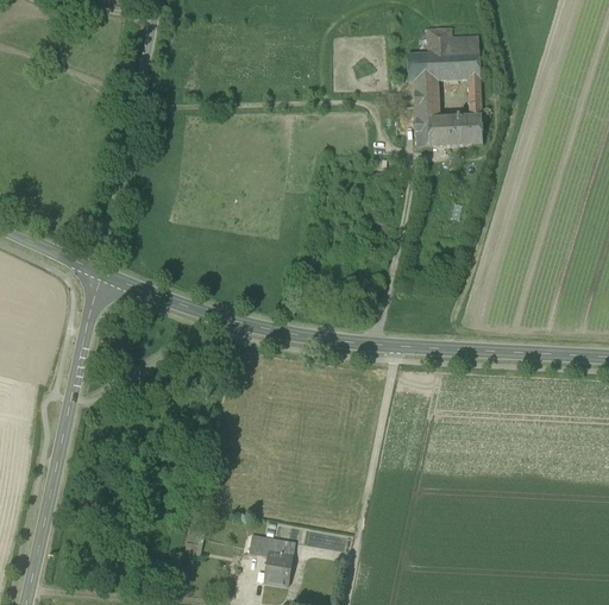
[(452,27),(427,29),(428,52),(452,51),(452,37),(452,27)]
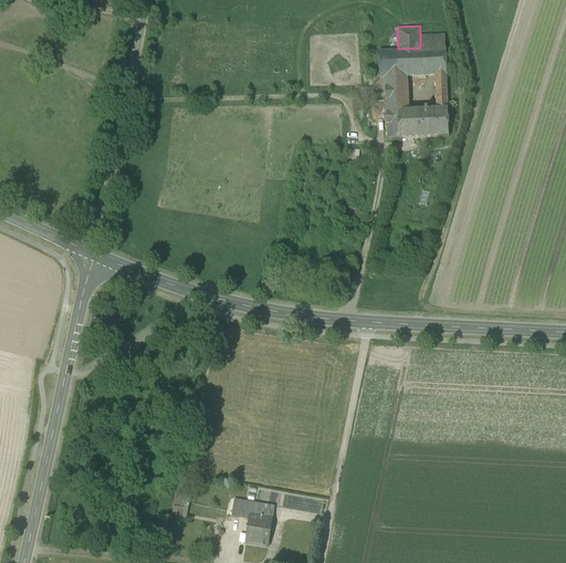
[(398,49),(378,50),(379,75),(407,74),(436,73),(447,73),(446,47),(444,33),(420,34),(420,48),(398,49)]
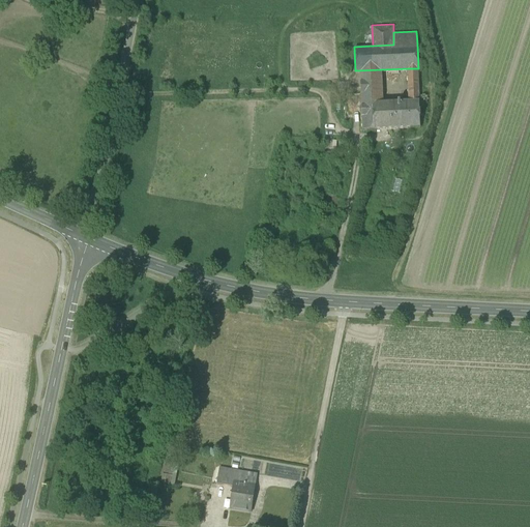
[(418,68),(408,68),(408,80),(418,80),(418,68)]
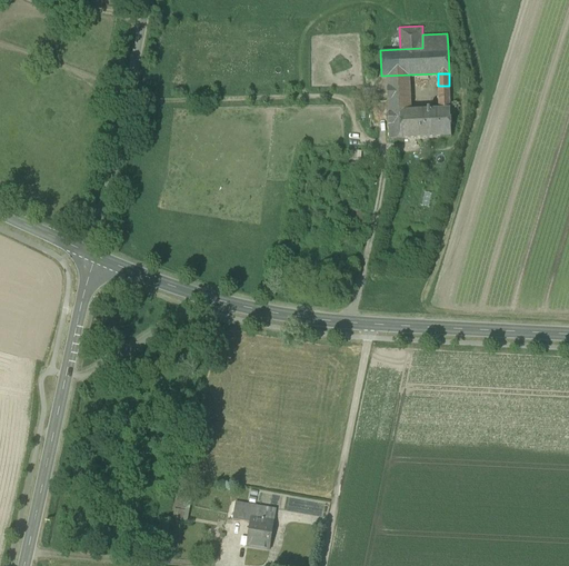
[(409,75),(387,76),(388,89),(410,88),(409,75)]
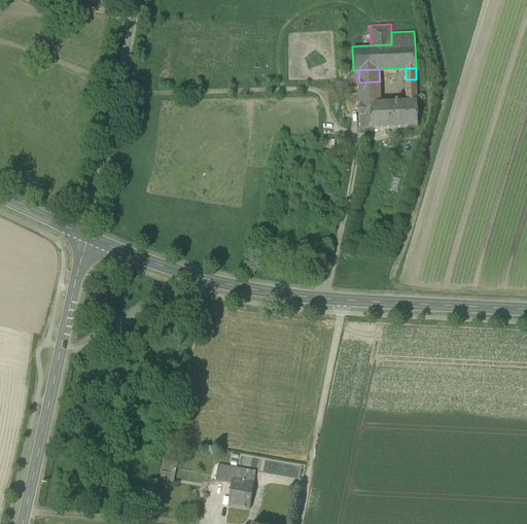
[(416,79),(406,79),(407,100),(417,100),(416,79)]
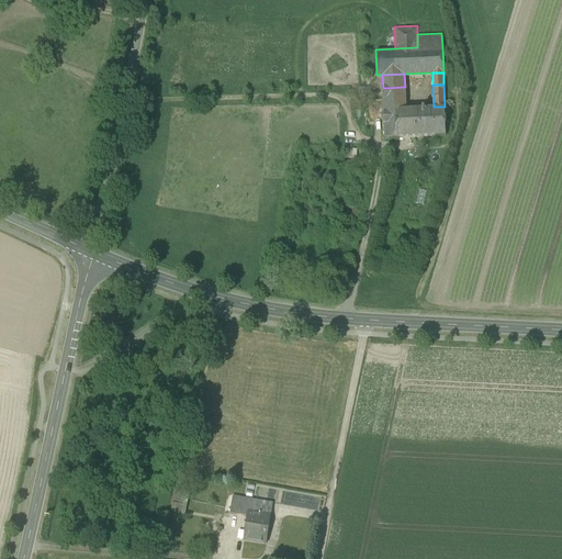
[(405,87),(383,88),(385,136),(417,134),(416,108),(412,108),(412,100),(405,101),(405,87)]
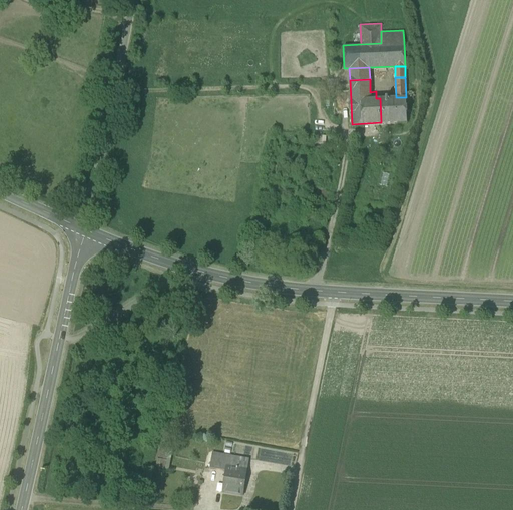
[(396,97),(380,98),(381,122),(407,121),(406,97),(396,97)]
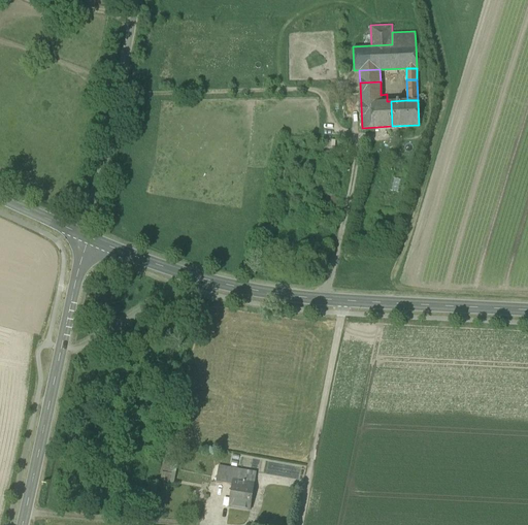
[(164,467),(174,469),(177,455),(168,453),(164,467)]
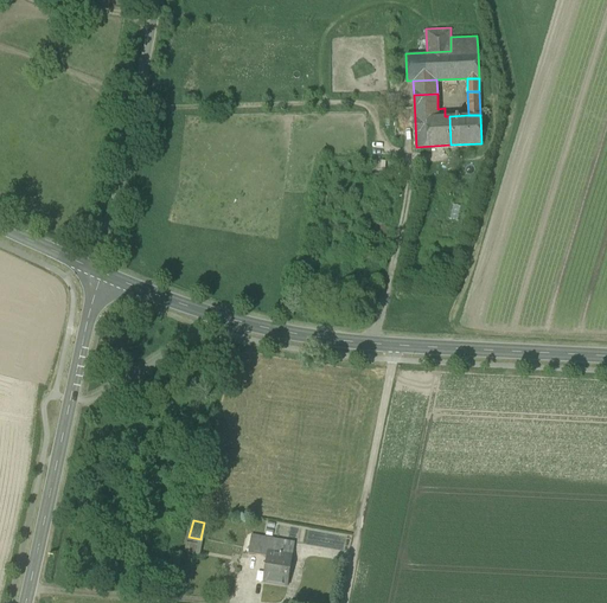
[(263,579),(274,582),(275,573),(278,573),(279,562),(276,560),(278,551),(292,553),(293,543),(293,540),(251,533),(248,552),(267,556),(263,579)]
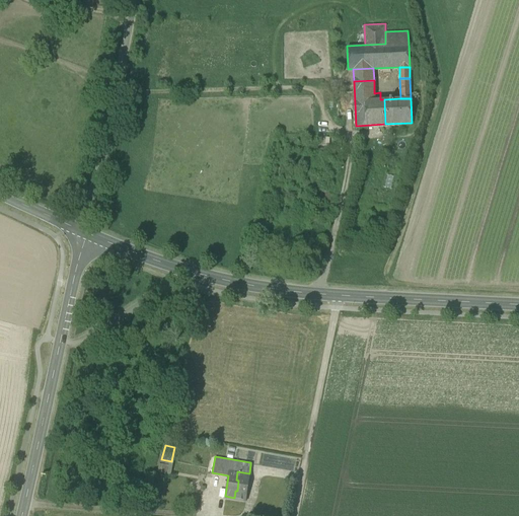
[(158,462),(158,470),(170,471),(170,462),(158,462)]
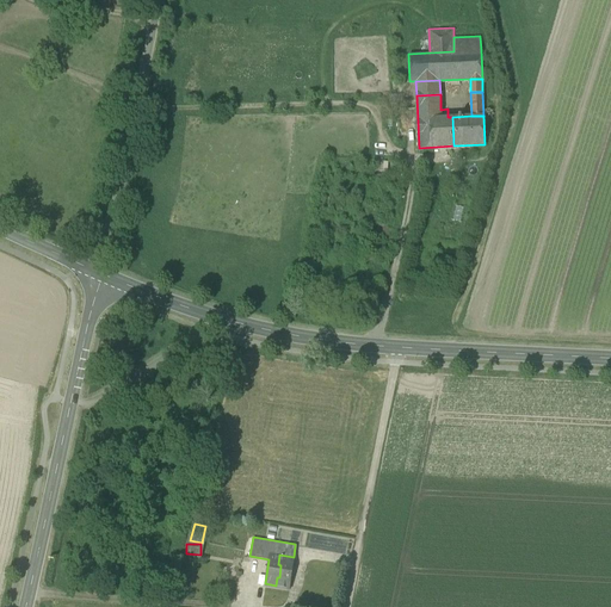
[(276,586),(289,587),(294,557),(279,555),(278,564),(281,565),(279,577),(277,577),(276,586)]
